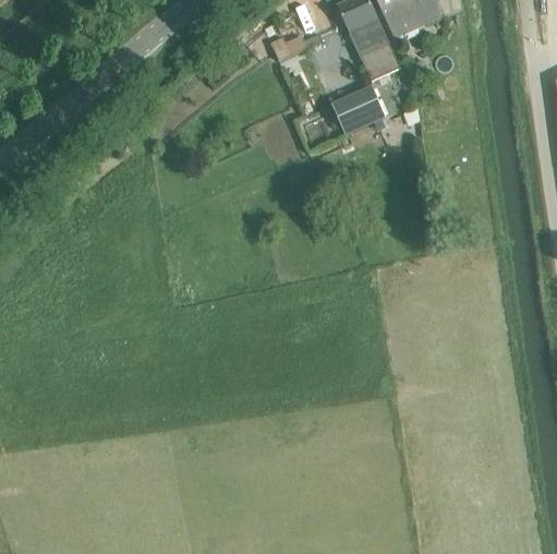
[(349,0),(337,5),(356,50),(372,44),(375,50),(388,44),(367,0),(349,0)]
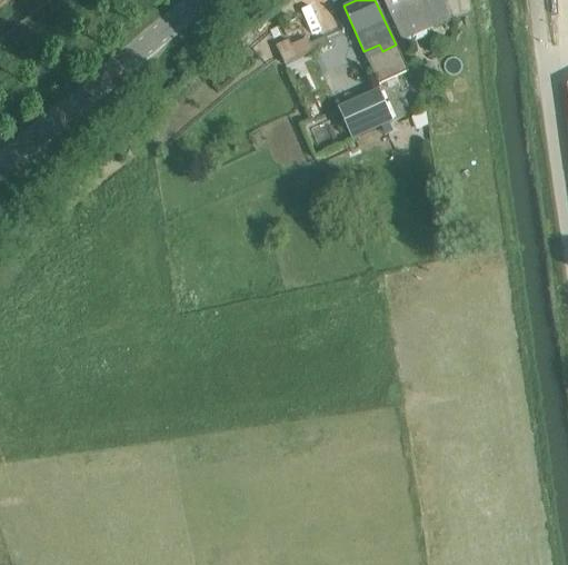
[(382,0),(401,39),(451,17),(444,0),(382,0)]
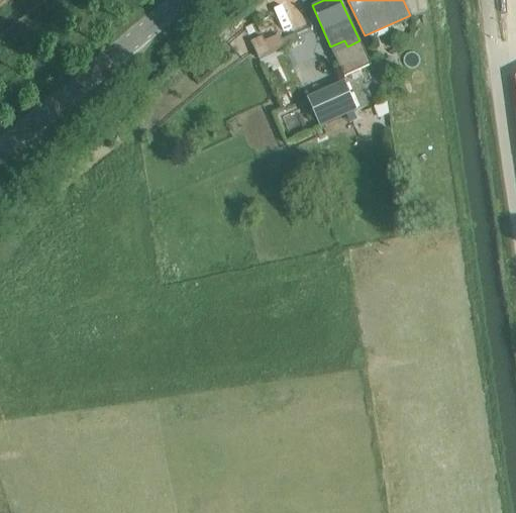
[(250,39),(259,57),(285,44),(279,31),(264,39),(261,34),(250,39)]
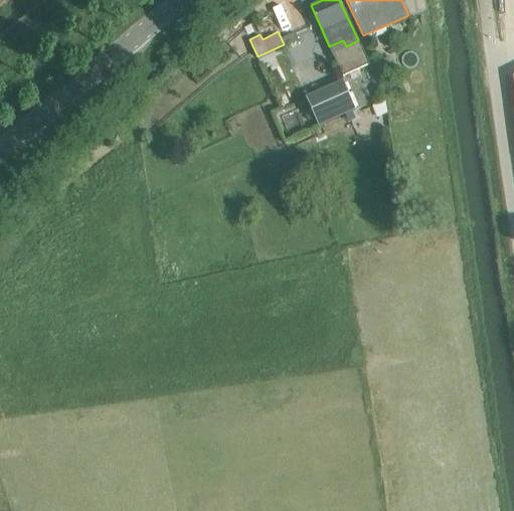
[(210,34),(199,43),(210,55),(220,46),(210,34)]
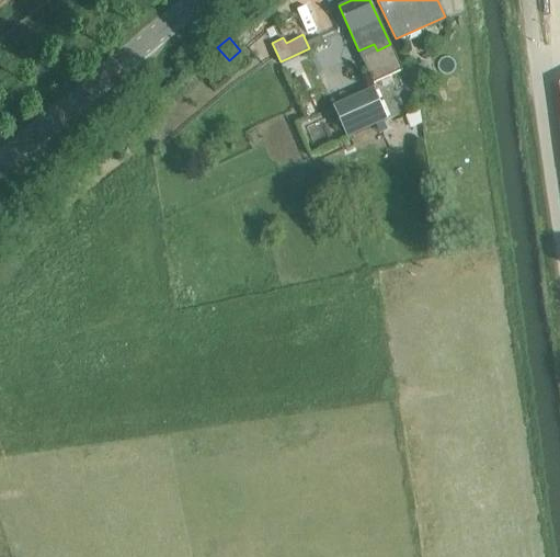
[(409,64),(407,65),(414,82),(433,76),(426,59),(413,65),(410,67),(409,64)]
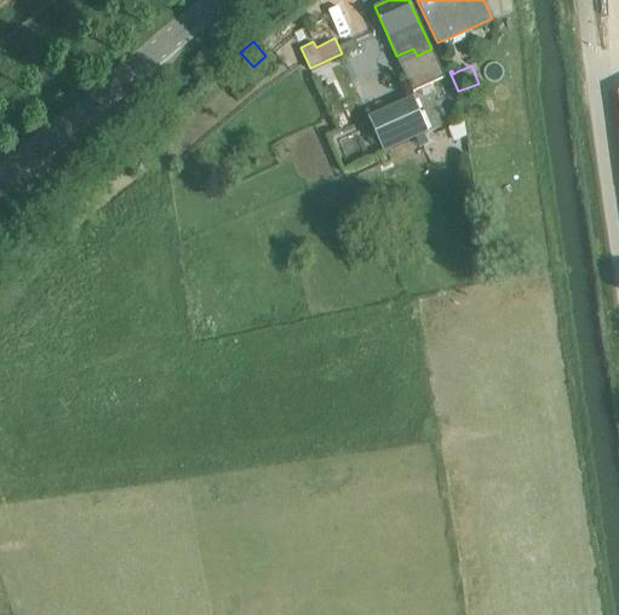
[(332,80),(321,86),(327,99),(338,93),(332,80)]
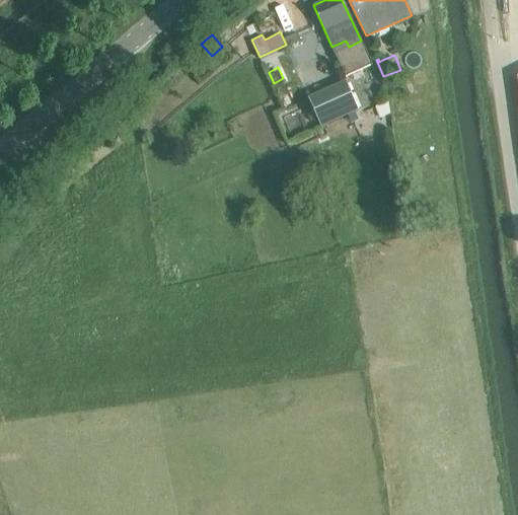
[(307,96),(319,124),(358,107),(346,79),(307,96)]
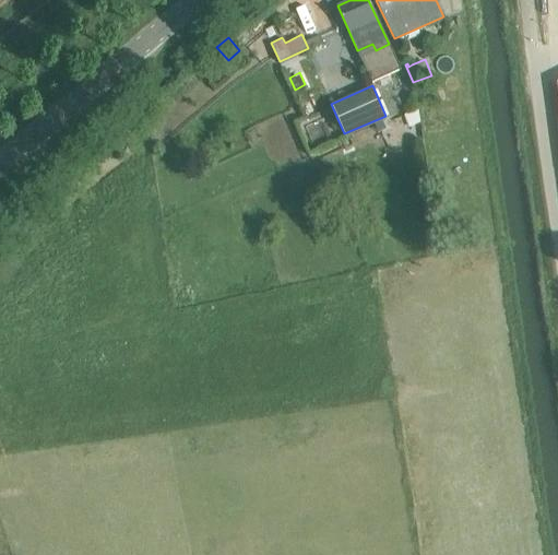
[(417,105),(403,111),(411,127),(419,122),(417,105)]
